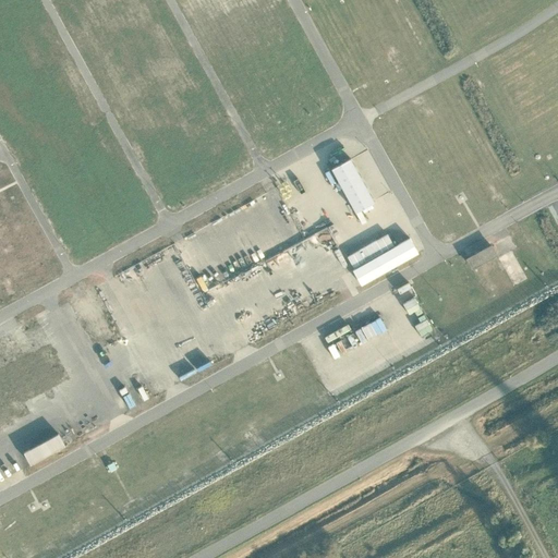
[(375,201),(350,158),(331,169),(356,211),(375,201)]
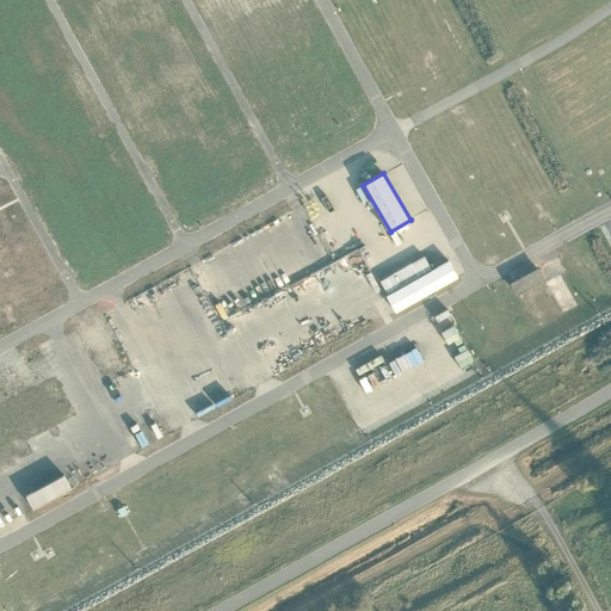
[(431,270),(425,258),(381,279),(387,292),(431,270)]
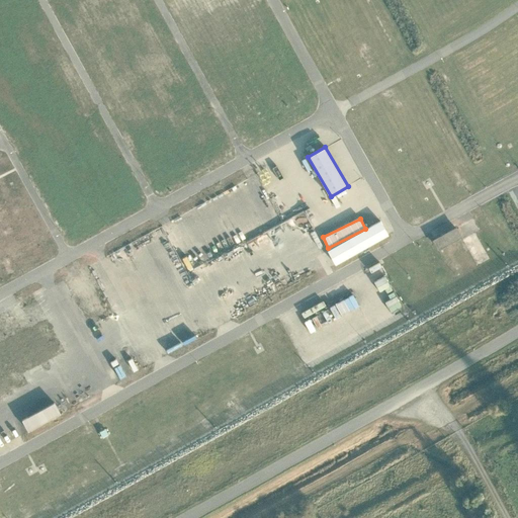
[(330,250),(337,262),(391,233),(383,220),(330,250)]
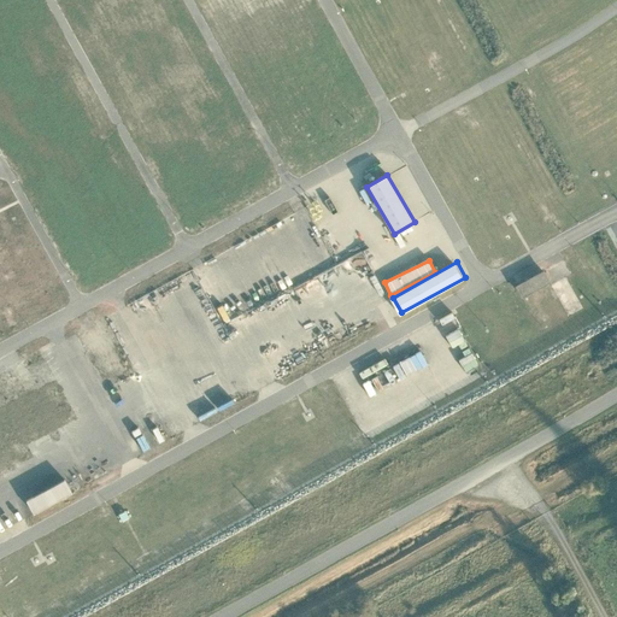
[(515,285),(522,297),(552,281),(545,269),(515,285)]
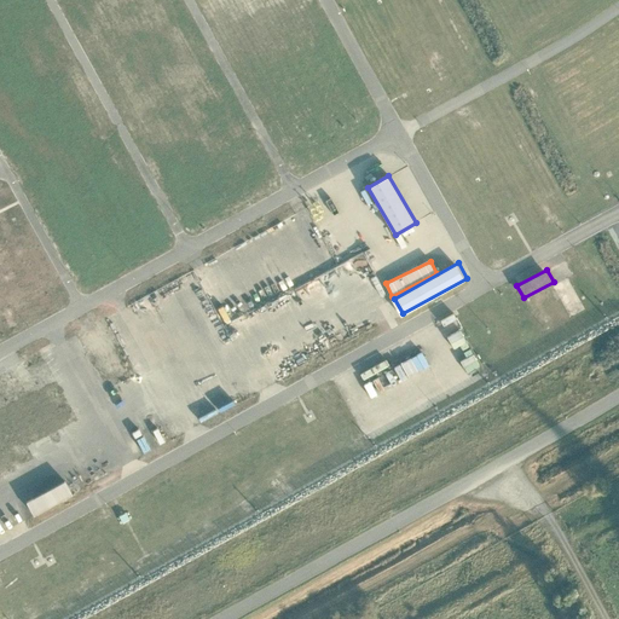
[(450,335),(456,347),(469,340),(463,328),(450,335)]
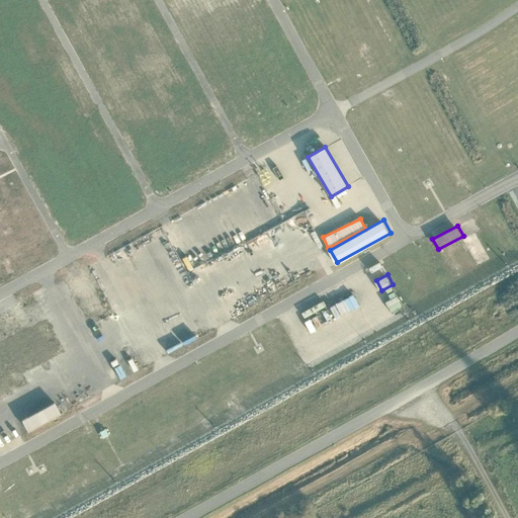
[(338,318),(362,305),(355,292),(332,307),(338,318)]
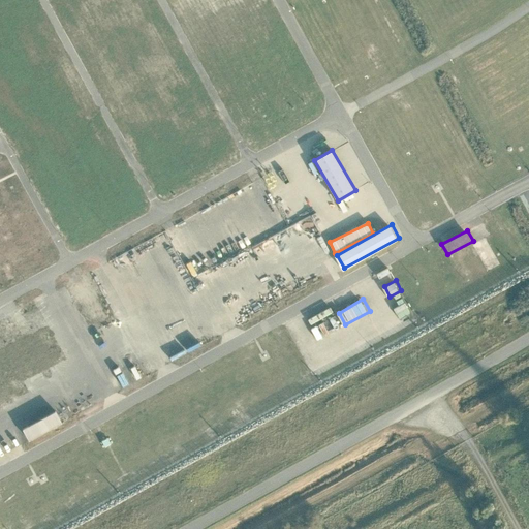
[(407,301),(396,306),(401,317),(412,311),(407,301)]
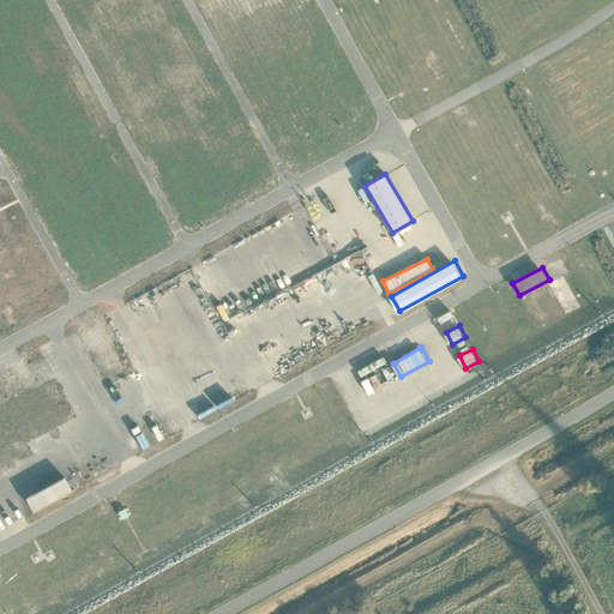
[(22,444),(58,426),(26,361),(0,373),(0,471),(29,458),(22,444)]
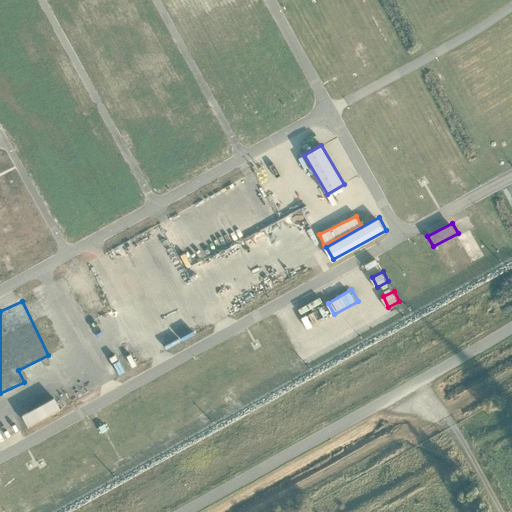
[(353,351),(368,343),(363,332),(348,340),(353,351)]
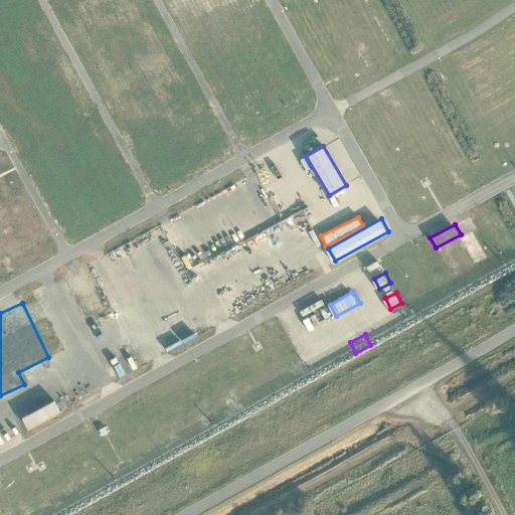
[(294,338),(303,360),(308,358),(298,336),(294,338)]
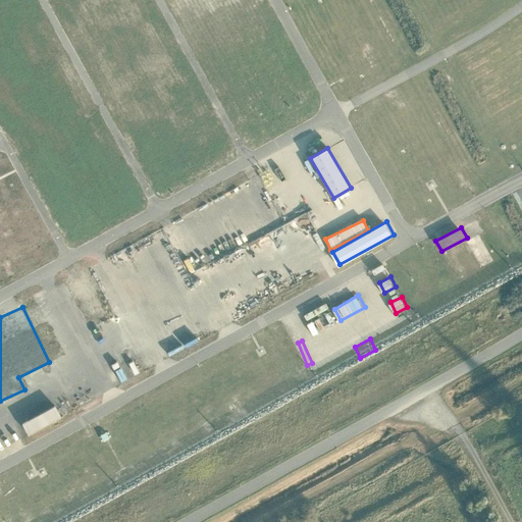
[(55,405),(21,423),(28,434),(61,417),(55,405)]
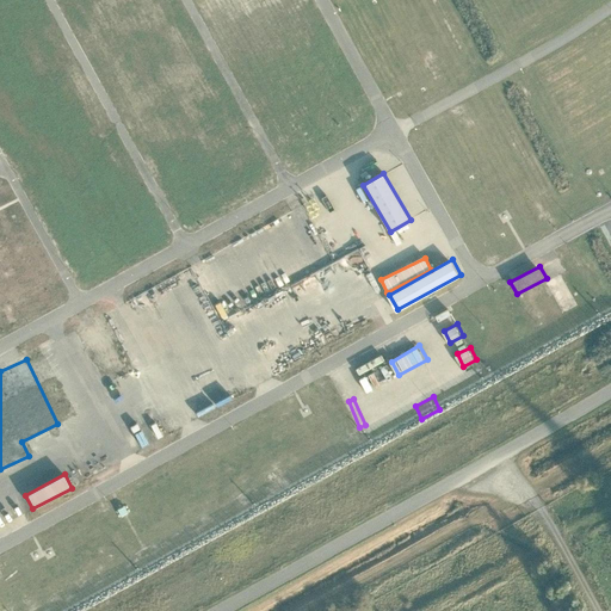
[(0,505),(0,520),(26,511),(20,497),(0,505)]
